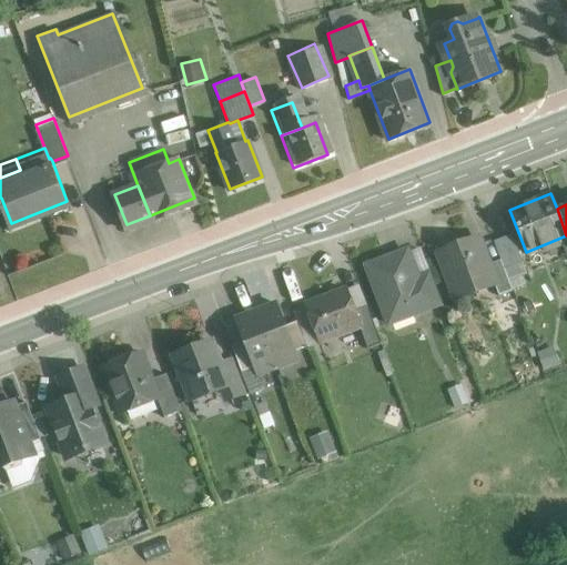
[(510,233),(493,240),(500,258),(504,266),(520,260),(510,233)]
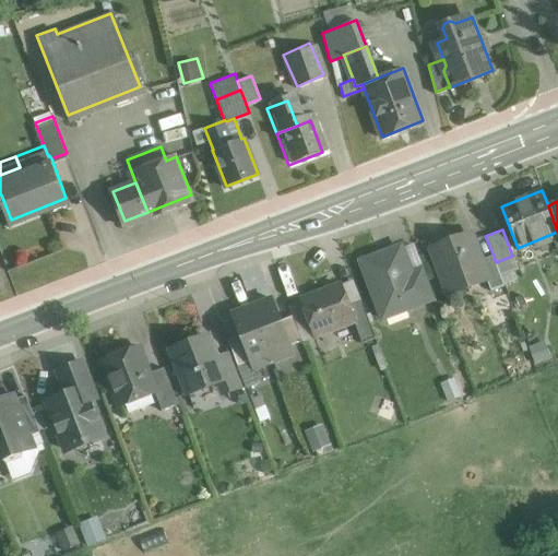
[(470,232),(430,246),(447,287),(484,273),(485,273),(479,258),(470,232)]
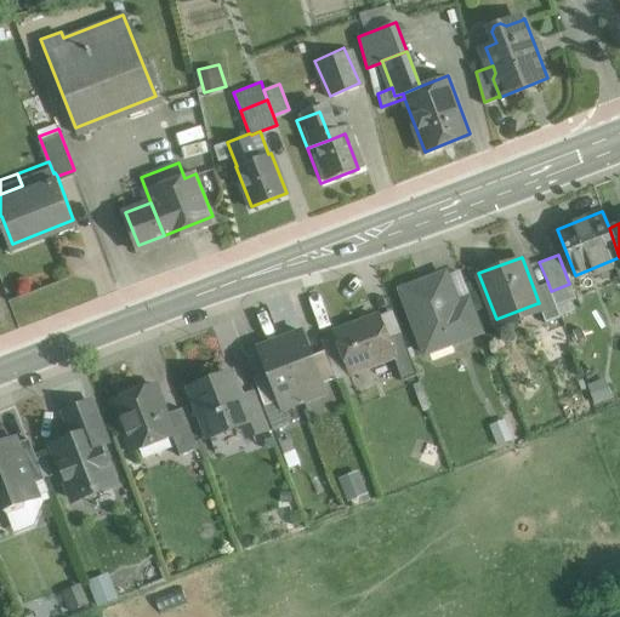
[(444,272),(399,289),(425,352),(468,335),(456,303),(444,272)]
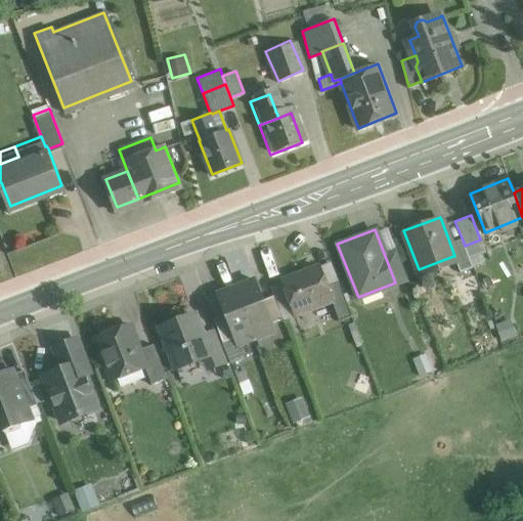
[(465,246),(462,237),(449,242),(454,256),(453,256),(460,271),(472,266),(465,246)]
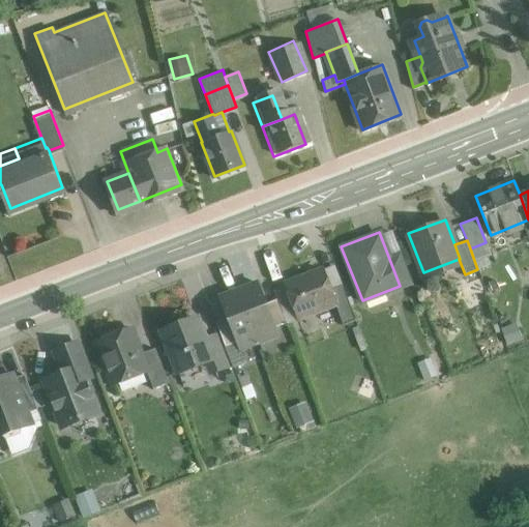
[(401,254),(389,259),(400,286),(412,281),(401,254)]
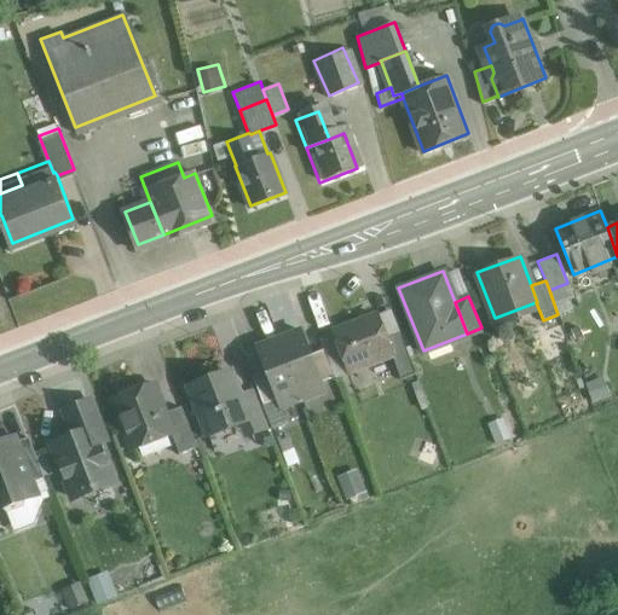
[(377,314),(333,331),(347,370),(391,353),(392,352),(387,336),(377,314)]
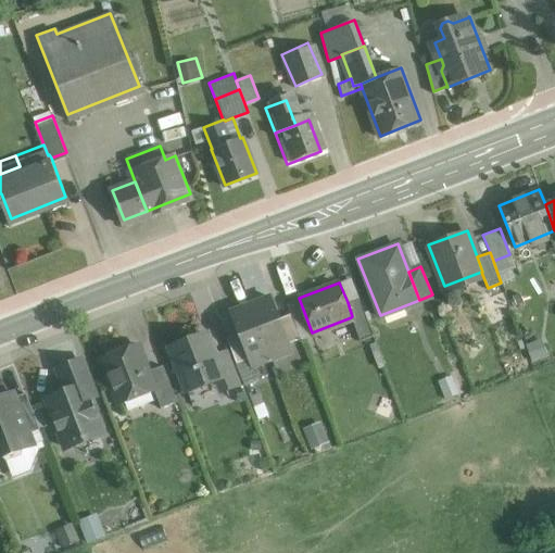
[(269,296),(250,303),(272,357),(291,350),(288,341),(278,317),(269,296)]
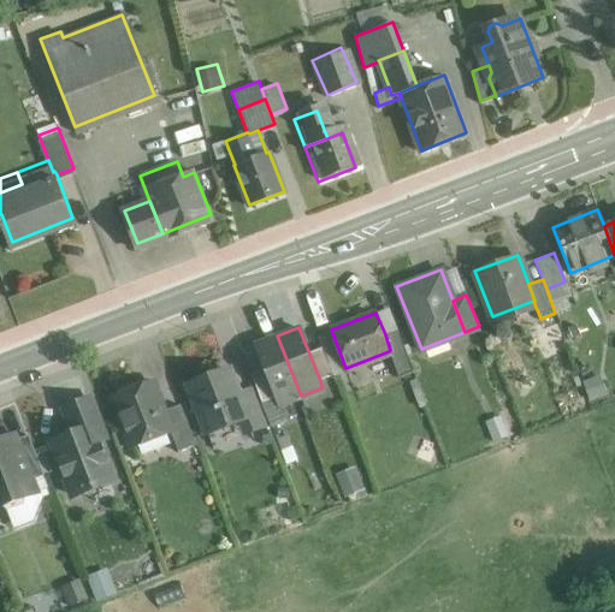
[(413,370),(397,330),(385,334),(390,350),(389,351),(398,375),(413,370)]
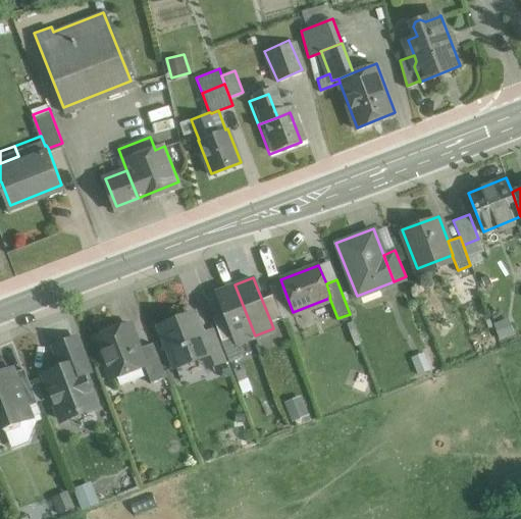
[(235,284),(216,292),(224,312),(236,343),(255,335),(235,284)]
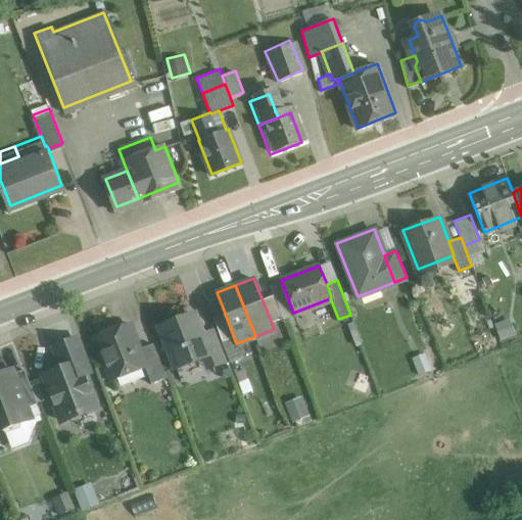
[(282,317),(274,294),(262,298),(271,321),(282,317)]
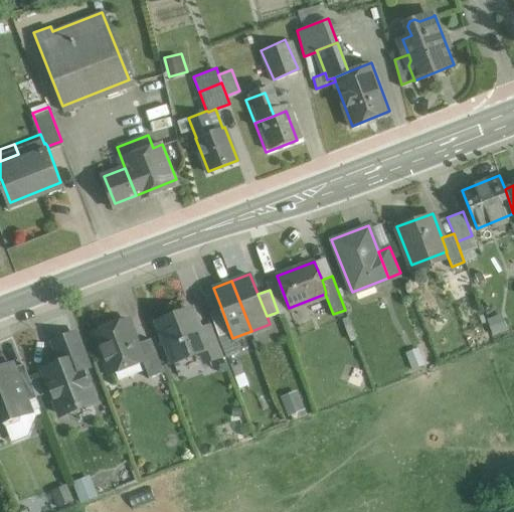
[(209,313),(213,323),(225,353),(226,356),(238,352),(232,338),(221,308),(209,313)]
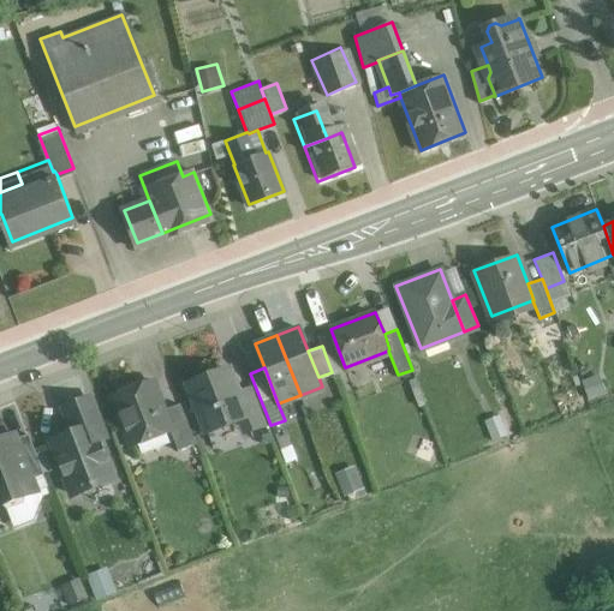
[(220,370),(188,382),(196,403),(194,409),(200,412),(207,431),(245,417),(246,415),(238,391),(231,373),(224,376),(220,370)]
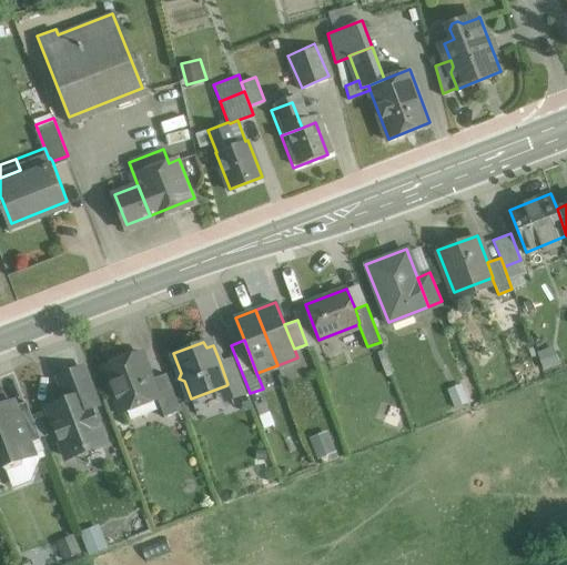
[(539,365),(556,359),(550,343),(533,350),(539,365)]
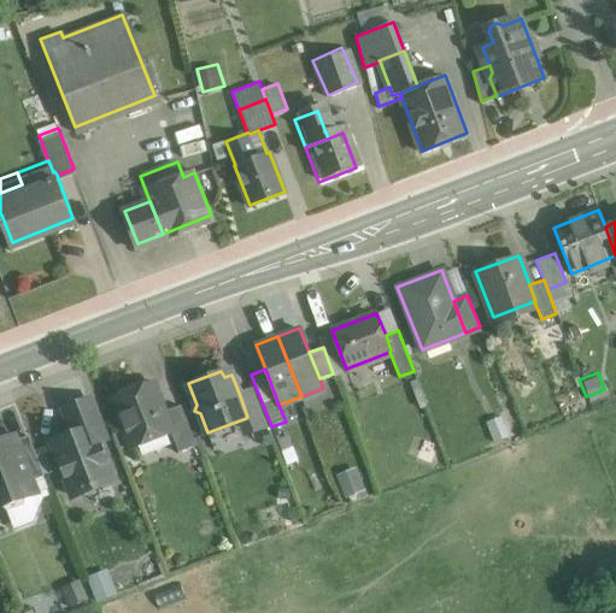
[(152,382),(113,396),(121,414),(119,417),(123,428),(127,429),(133,446),(170,431),(171,431),(163,411),(152,382)]
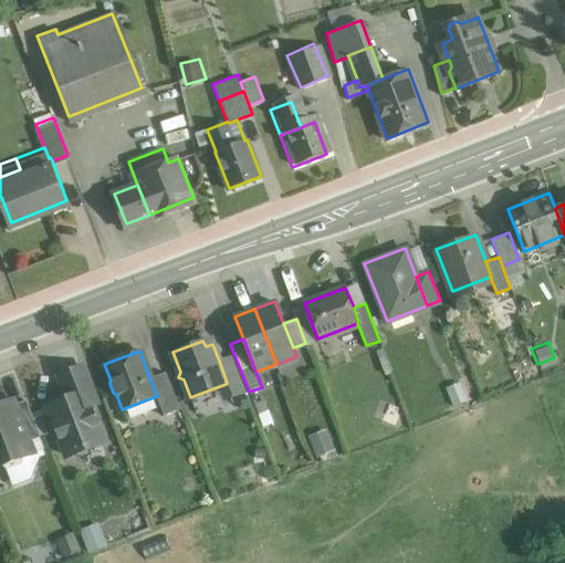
[(234,355),(219,361),(227,383),(226,384),(229,395),(248,388),(234,355)]
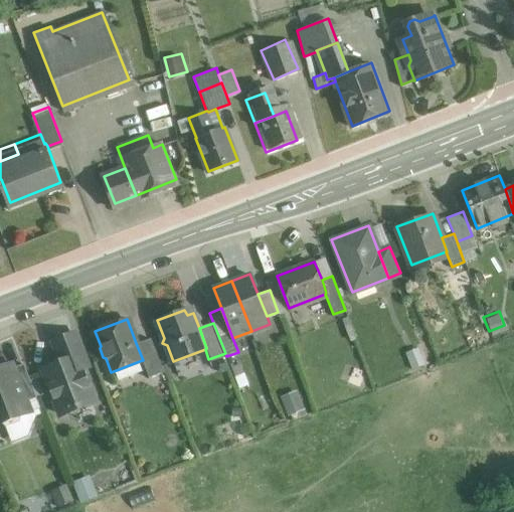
[(75,331),(51,340),(60,362),(76,356),(80,368),(89,365),(75,331)]
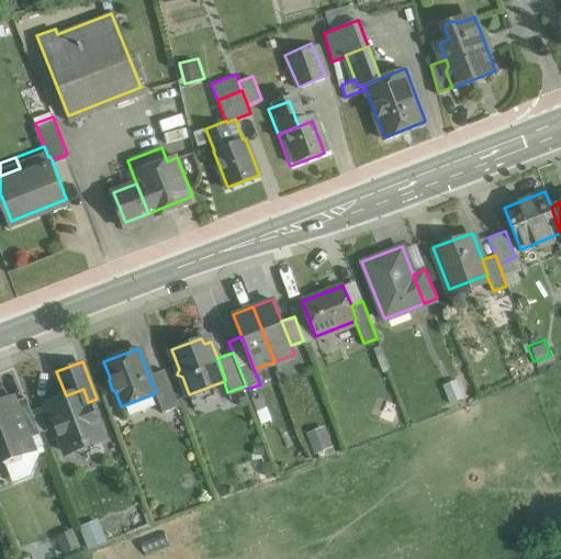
[(179,405),(165,368),(148,375),(156,393),(155,393),(163,411),(179,405)]
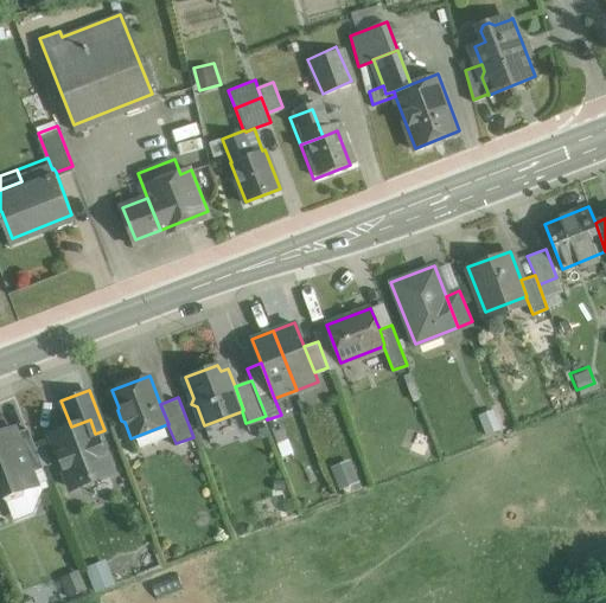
[(71,427),(51,435),(71,486),(110,472),(95,434),(90,419),(71,427)]
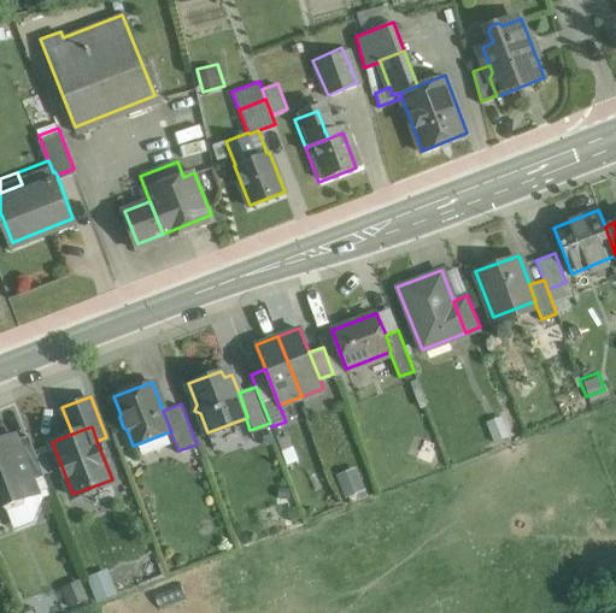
[(44,475),(28,434),(15,440),(30,479),(44,475)]
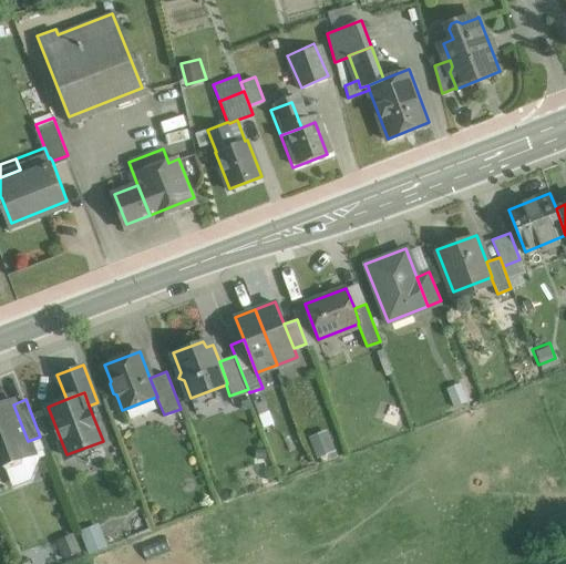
[(12,400),(0,404),(0,464),(1,464),(6,469),(22,462),(23,457),(32,452),(28,441),(13,404),(12,400)]
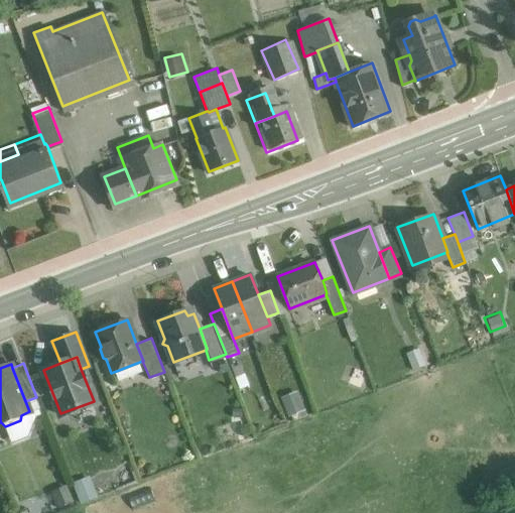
[(287,412),(302,405),(294,388),(279,394),(287,412)]
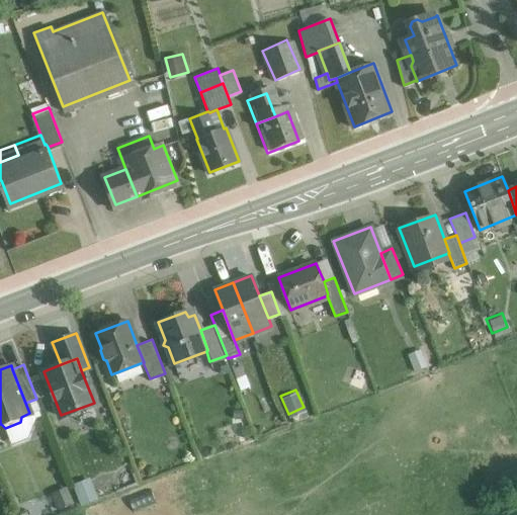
[(71,482),(79,503),(96,496),(88,475),(71,482)]
